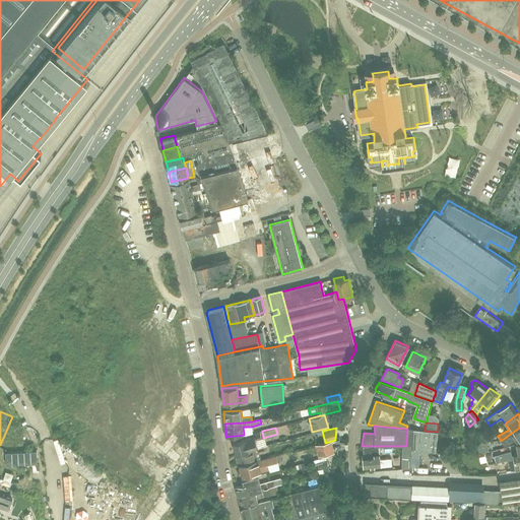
[(519,428),(501,441),(504,444),(515,438),(517,442),(519,441),(519,428)]
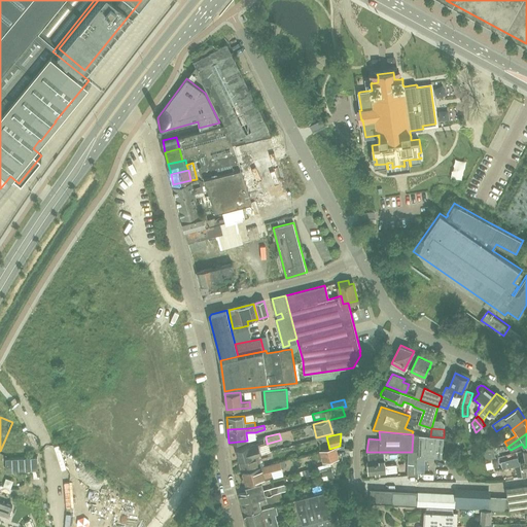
[(412,452),(408,452),(407,473),(418,473),(418,456),(442,459),(444,437),(413,434),(412,452)]
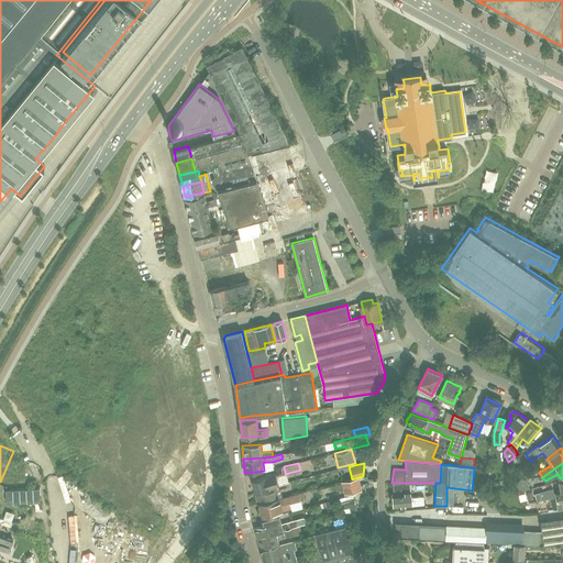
[(277,477),(284,475),(282,470),(275,472),(275,473),(252,479),(255,492),(264,489),(275,486),(279,485),(277,477)]
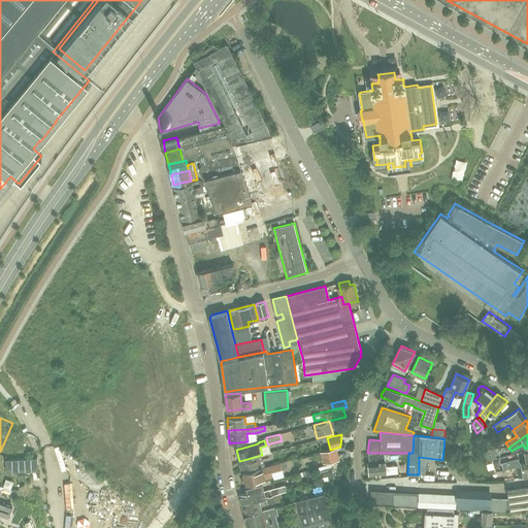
[(483,450),(486,462),(492,461),(492,460),(497,459),(494,448),(491,449),(483,450)]
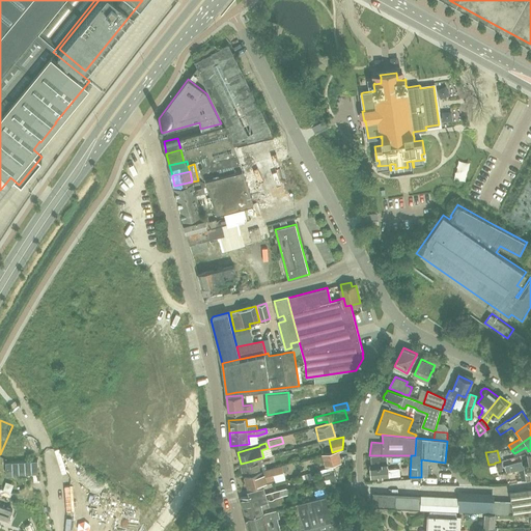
[(324,454),(327,466),(341,463),(338,451),(324,454)]
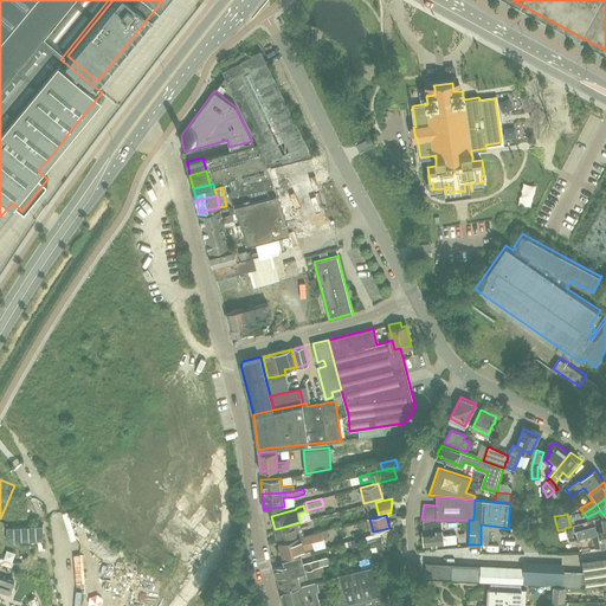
[(309,527),(308,520),(301,522),(296,523),(284,527),(275,529),(279,543),(304,536),(302,528),(309,527)]
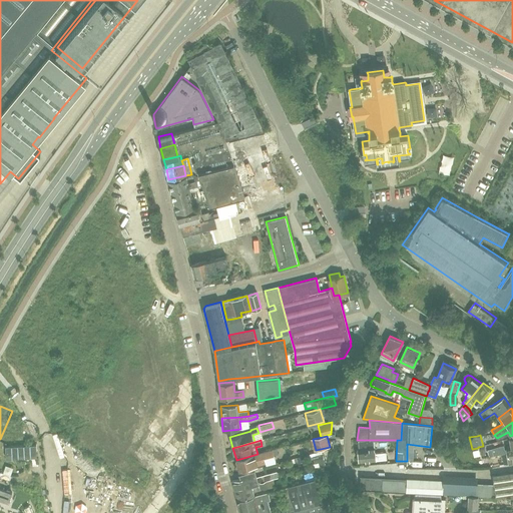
[(6,459),(37,457),(36,445),(5,446),(6,459)]
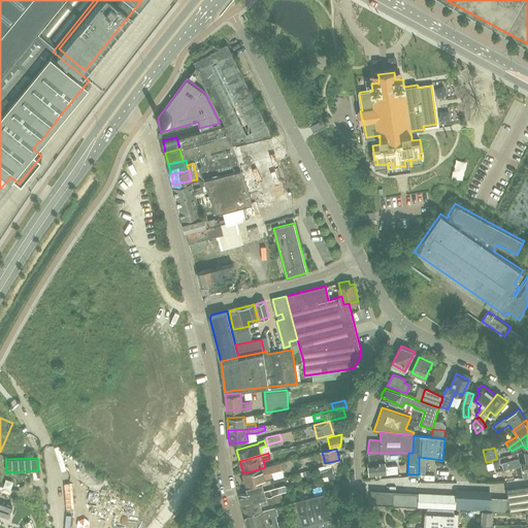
[(386,461),(368,462),(369,475),(387,473),(398,472),(397,465),(386,466),(386,461)]
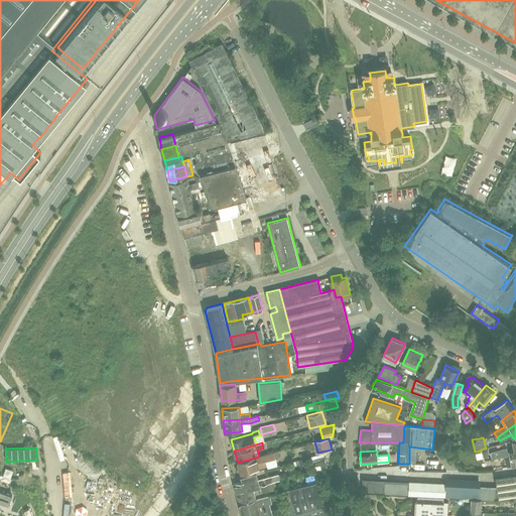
[(502,458),(510,456),(512,467),(515,466),(515,452),(510,454),(509,453),(507,453),(496,456),(497,458),(502,458)]
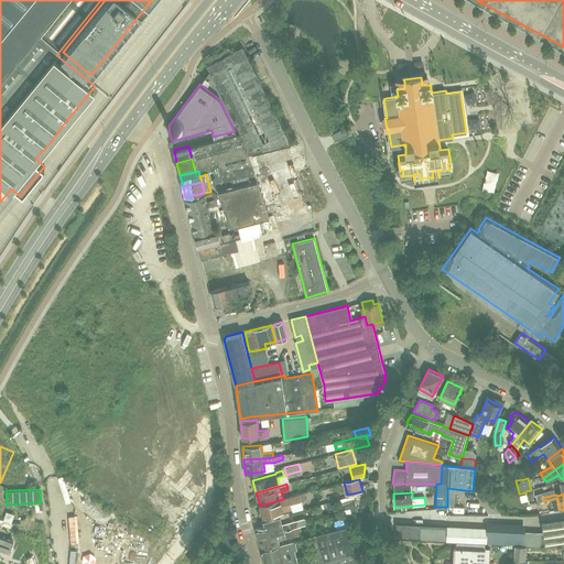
[(303,507),(302,501),(300,495),(283,499),(260,506),(263,518),(303,507)]
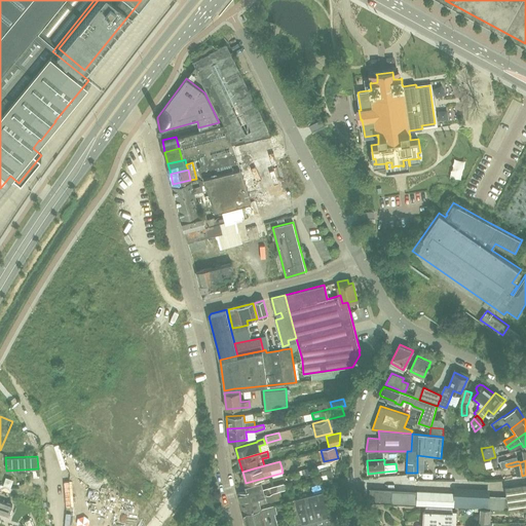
[(321,466),(324,479),(334,477),(331,464),(321,466)]
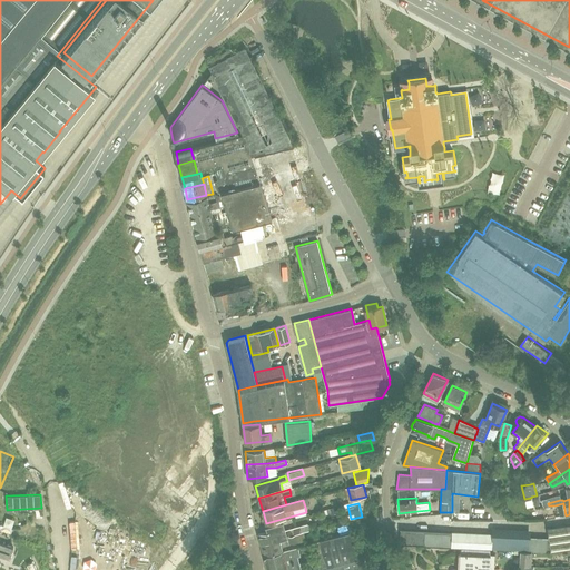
[(258,534),(261,544),(290,536),(293,536),(293,534),(296,534),(311,530),(308,523),(285,530),(283,521),(267,526),(268,531),(258,534)]
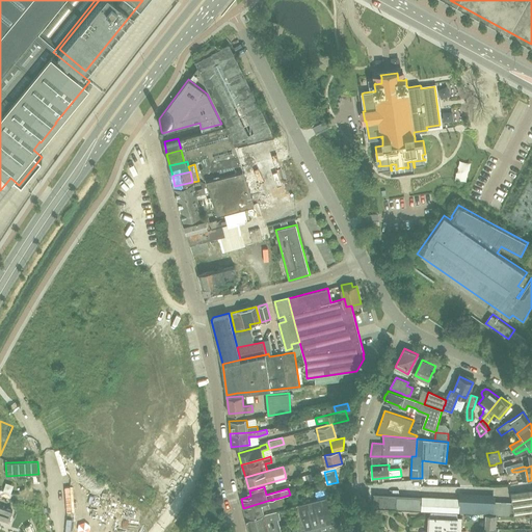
[(531,515),(531,488),(510,493),(514,515),(531,516),(531,515)]
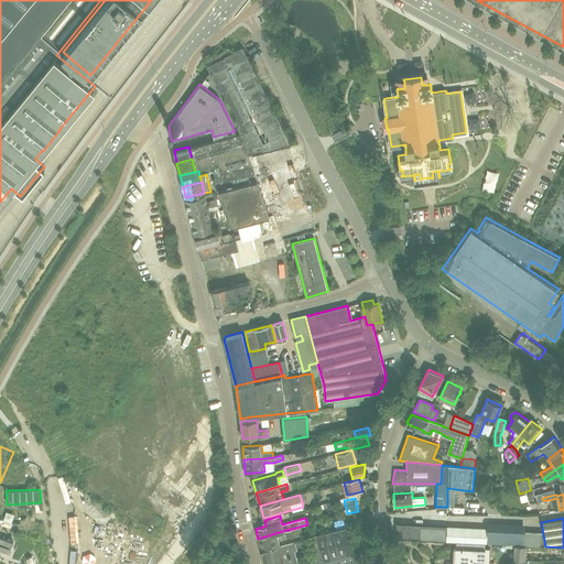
[(419,539),(420,524),(400,523),(399,538),(419,539)]
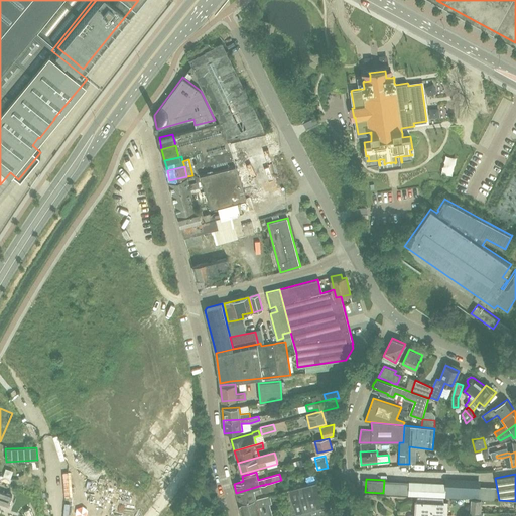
[(444,497),(445,483),(410,481),(409,495),(417,496),(443,497),(444,497)]
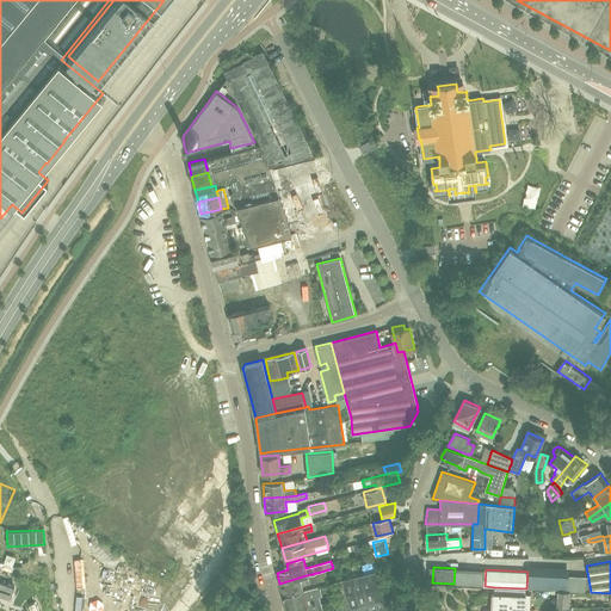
[(384,598),(377,572),(377,571),(368,573),(335,581),(343,610),(351,608),(384,598)]
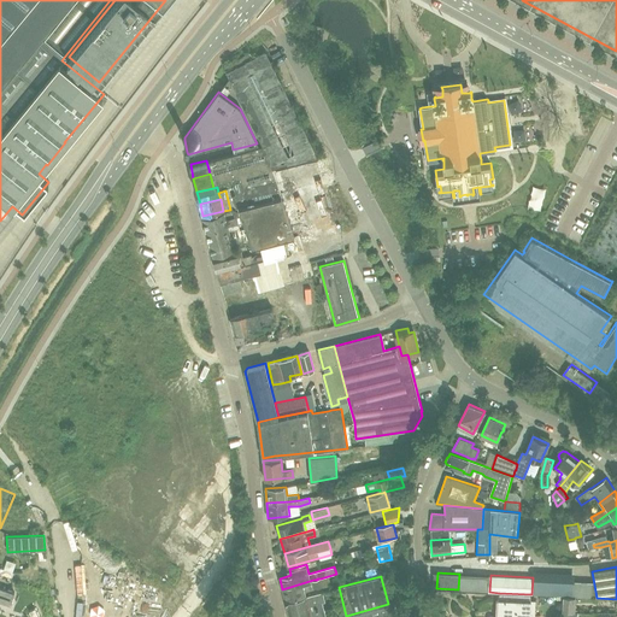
[(576,580),(534,577),(533,577),(532,594),(563,595),(575,597),(576,581),(576,580)]
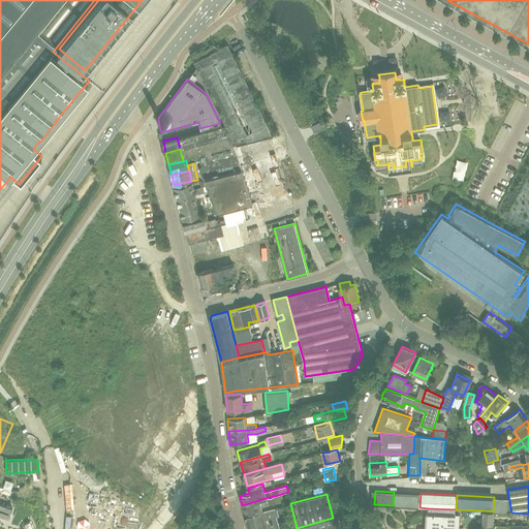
[(277,503),(276,500),(275,496),(272,496),(272,497),(269,497),(242,505),(245,515),(262,509),(261,507),(277,503)]
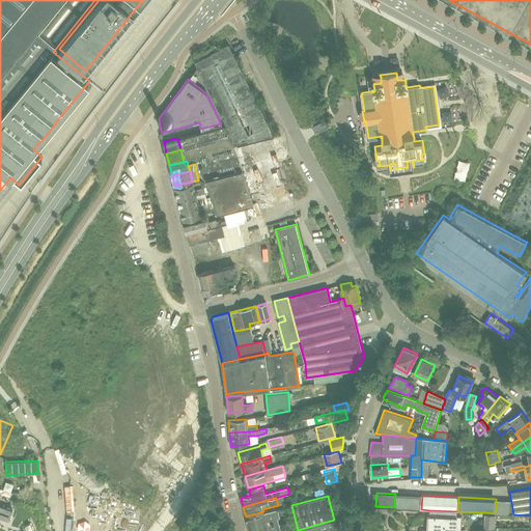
[(0,516),(9,521),(12,510),(0,505),(0,516)]
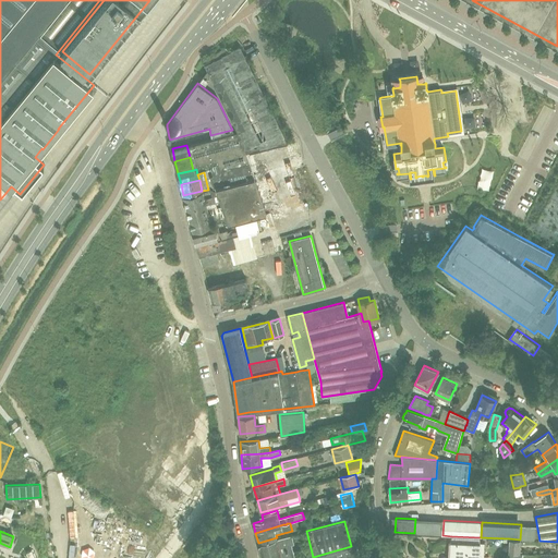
[(262,557),(294,557),(291,544),(294,544),(291,535),(258,544),(262,557)]
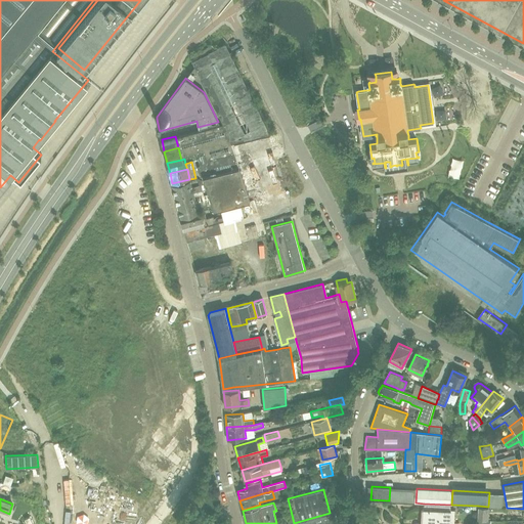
[(450,510),(450,505),(424,504),(422,523),(453,523),(454,510),(450,510)]
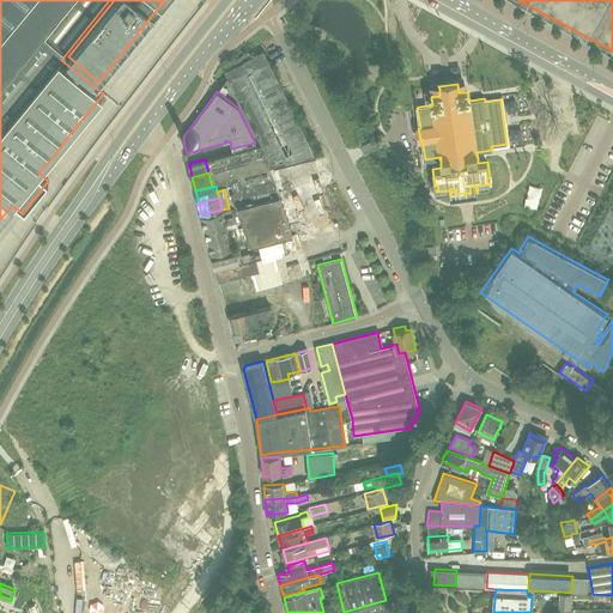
[(571,610),(571,593),(559,592),(558,610),(571,610)]
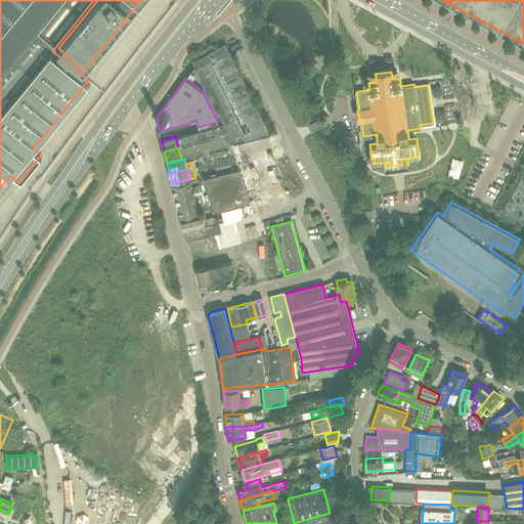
[(337,523),(334,512),(330,513),(301,521),(301,523),(337,523)]
